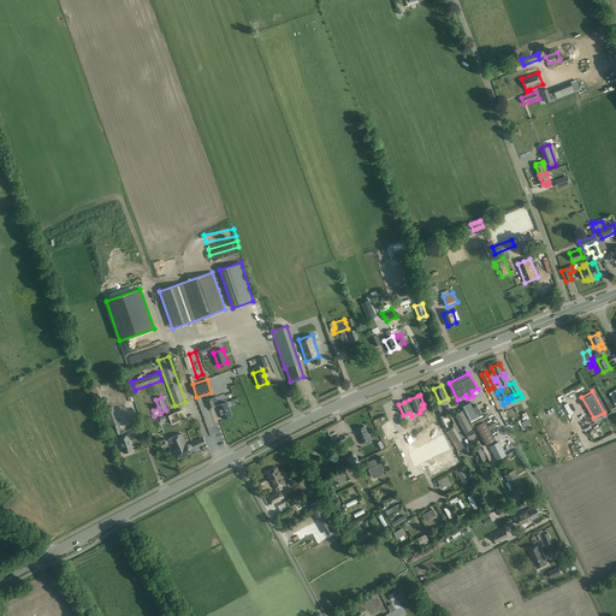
[(212,398),(207,400),(209,409),(214,407),(213,402),(218,401),(217,397),(212,398)]
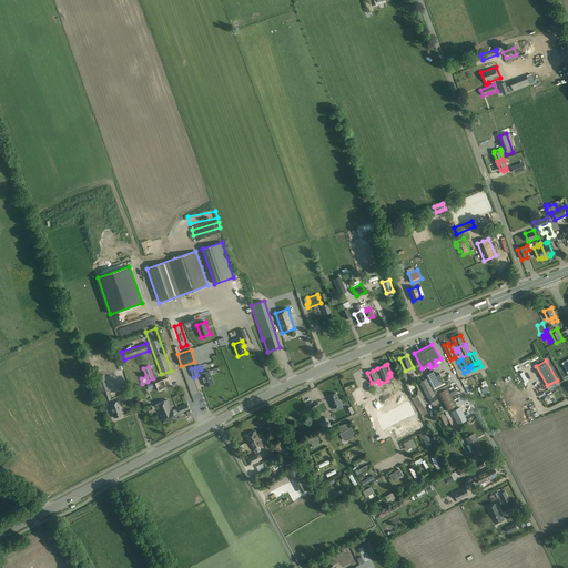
[(213,383),(209,371),(201,374),(205,386),(213,383)]
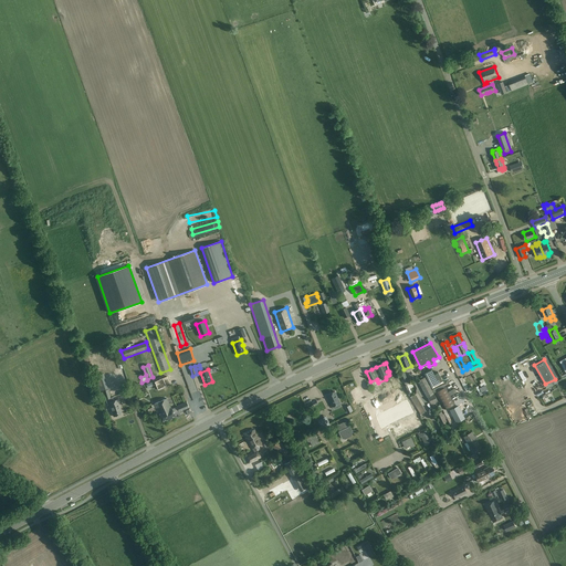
[(431,369),(423,373),(431,388),(442,383),(438,373),(433,375),(431,369)]
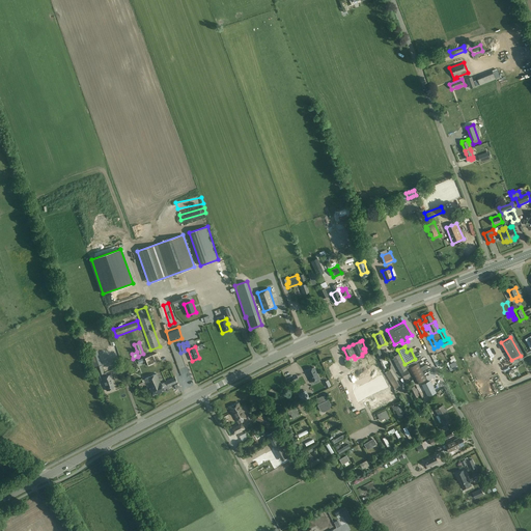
[(385,359),(379,348),(373,351),(379,359),(380,361),(385,359)]
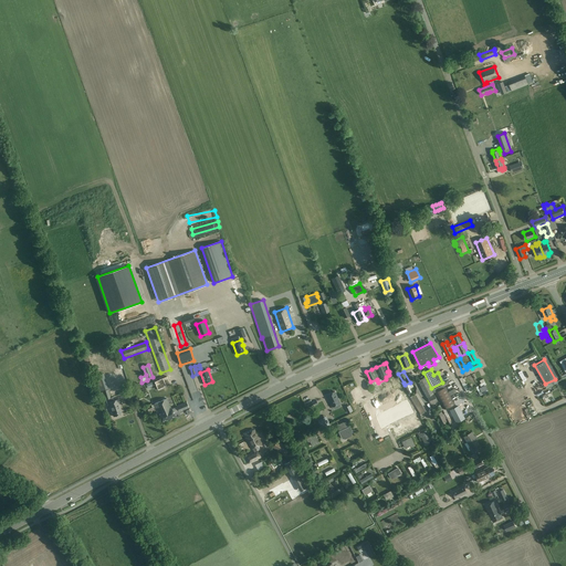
[(104,373),(95,376),(100,390),(103,390),(106,389),(108,388),(104,373)]
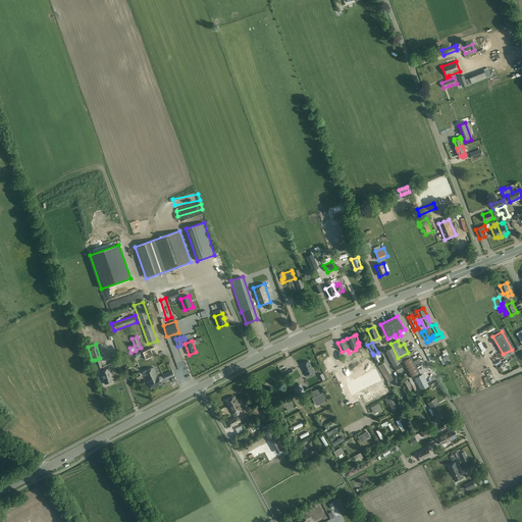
[(394,366),(395,366),(400,363),(392,348),(385,351),(394,366)]
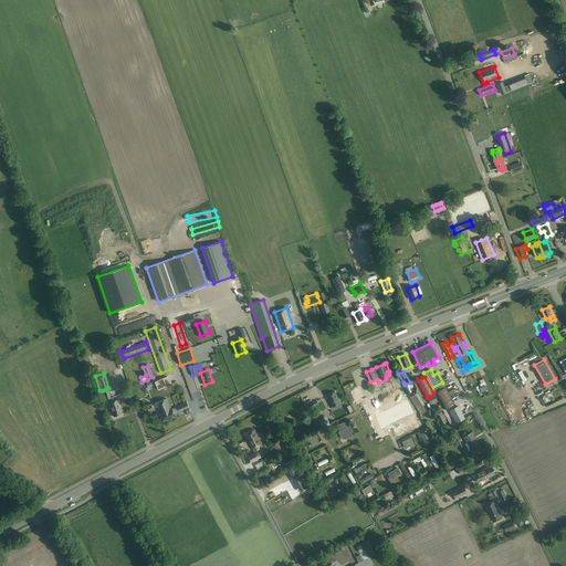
[(378,389),(383,399),(389,396),(386,387),(378,389)]
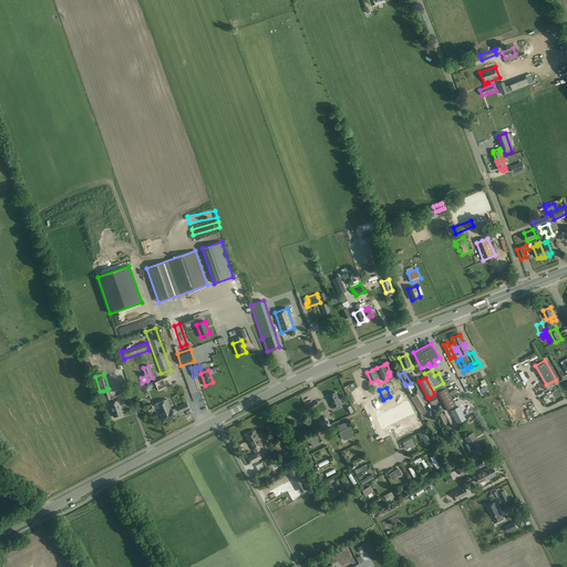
[(446,388),(436,393),(447,415),(457,410),(451,395),(456,393),(455,389),(449,392),(446,388)]
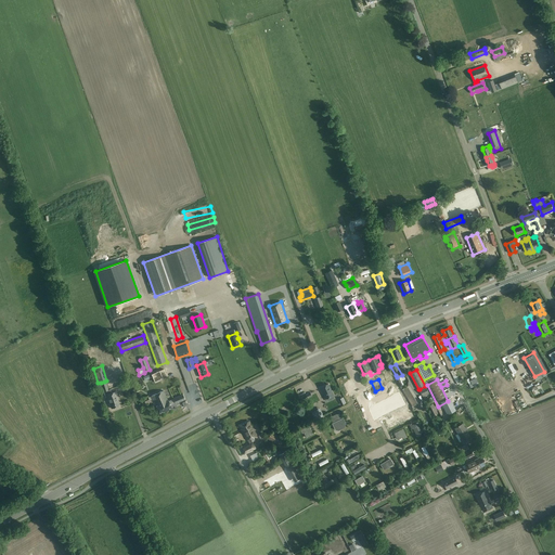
[(195,384),(186,387),(194,405),(206,400),(199,386),(196,387),(195,384)]
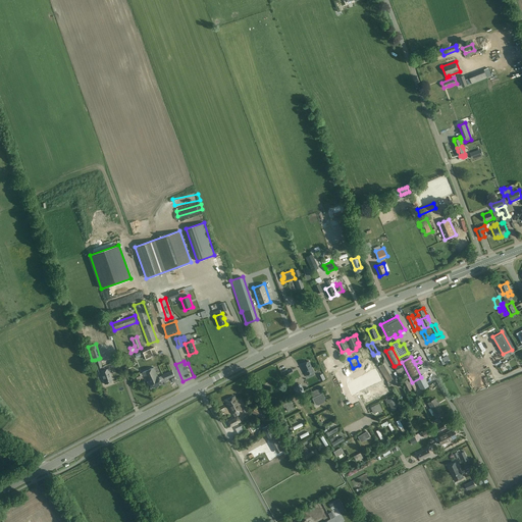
[(314,371),(309,361),(302,364),(306,375),(314,371)]
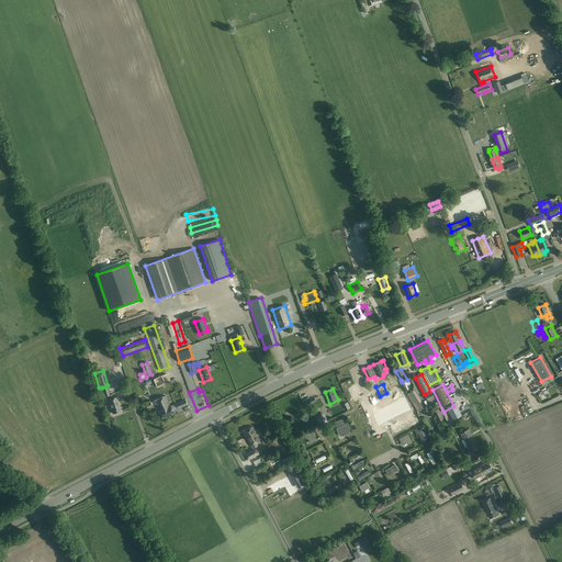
[(412,391),(420,408),(426,405),(417,389),(412,391)]
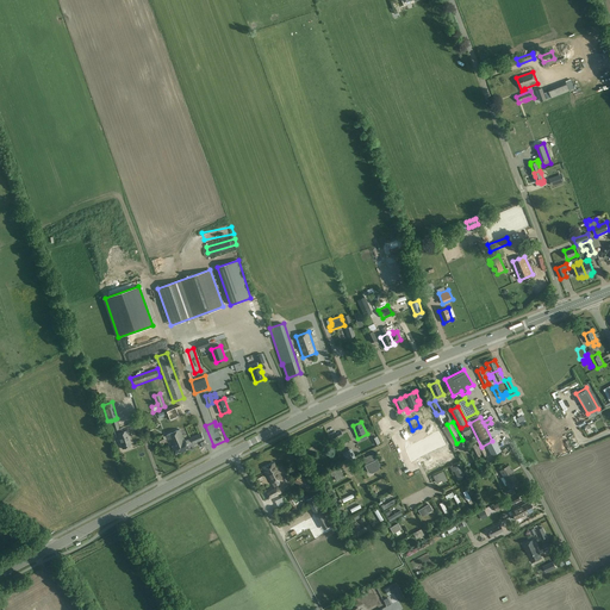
[(472,433),(467,424),(461,428),(466,436),(472,433)]
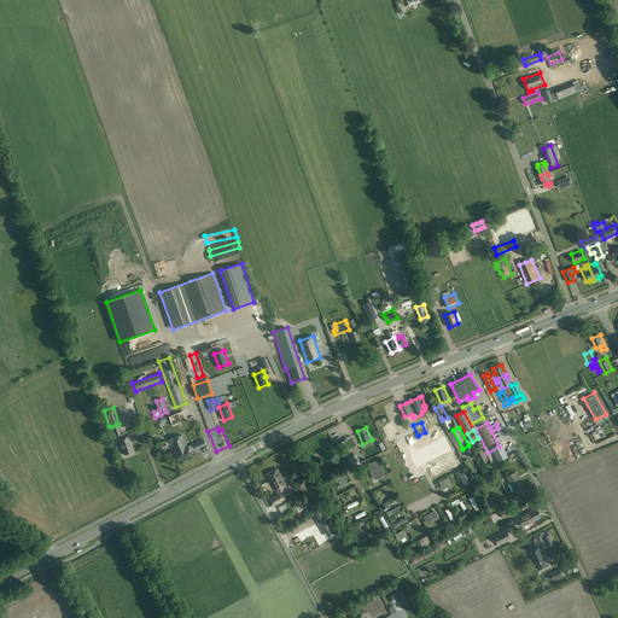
[(121,435),(116,436),(117,442),(120,441),(123,449),(132,445),(128,436),(124,437),(123,433),(121,435)]
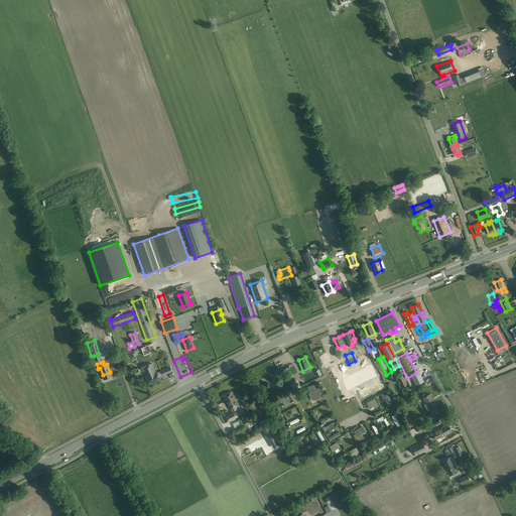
[(157,373),(156,373),(152,363),(141,368),(138,370),(139,371),(142,370),(142,372),(143,371),(146,377),(145,378),(148,384),(160,379),(157,373)]
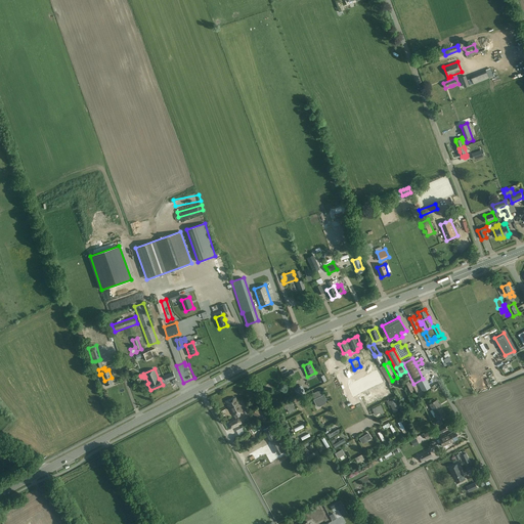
[(173,373),(164,377),(166,381),(175,378),(173,373)]
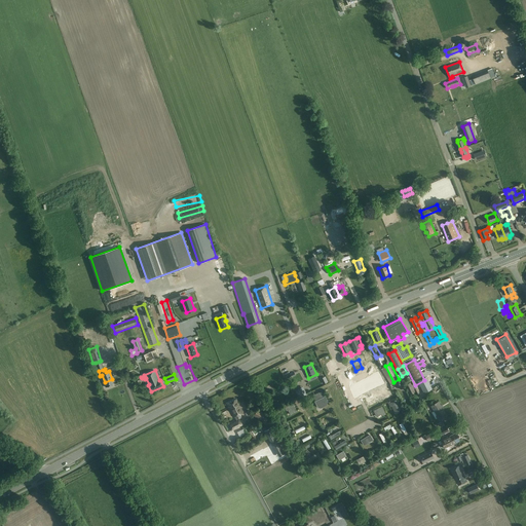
[(373,378),(378,387),(383,384),(378,375),(373,378)]
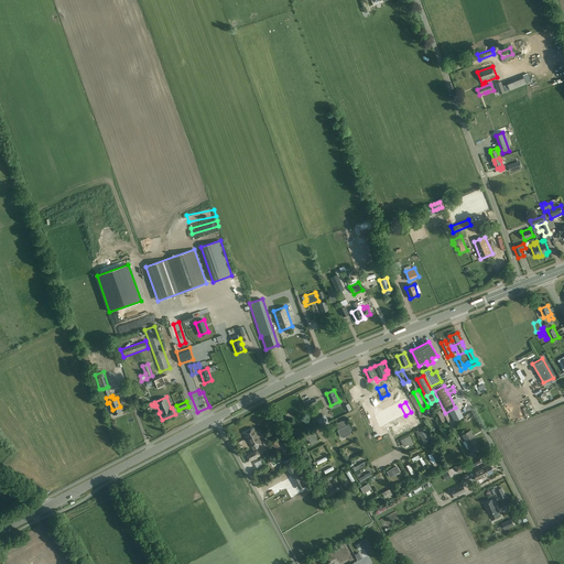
[(400,405),(394,408),(399,419),(405,415),(400,405)]
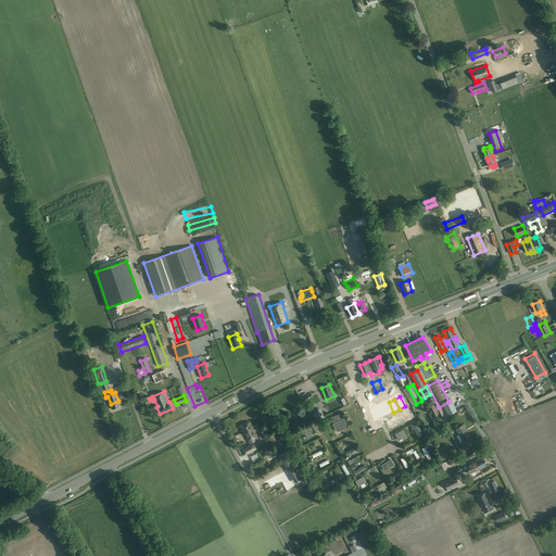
[(389,402),(382,405),(388,415),(393,413),(389,402)]
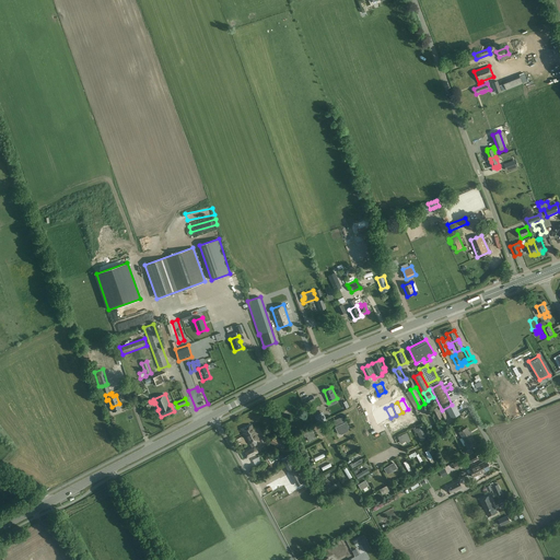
[(413,420),(421,417),(416,406),(409,409),(413,420)]
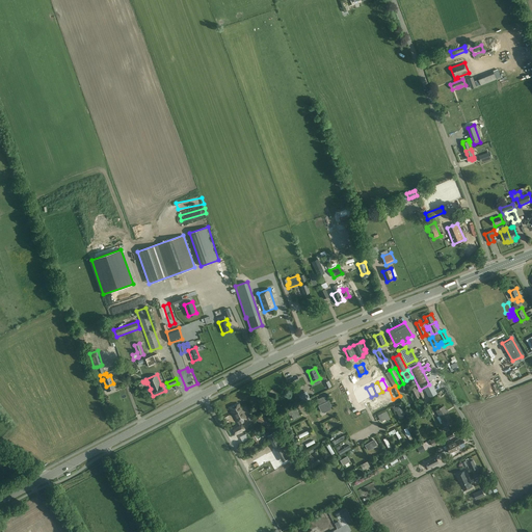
[(409,390),(414,399),(420,396),(415,387),(409,390)]
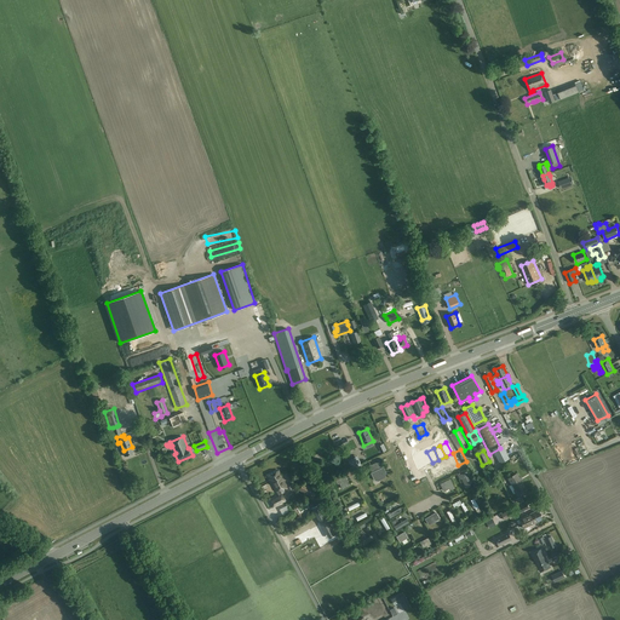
[(426,452),(420,455),(425,466),(432,463),(426,452)]
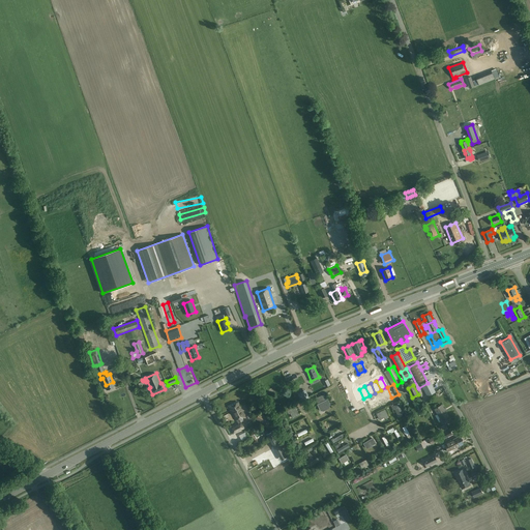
[(305,389),(299,392),(303,401),(310,398),(306,391),(305,389)]
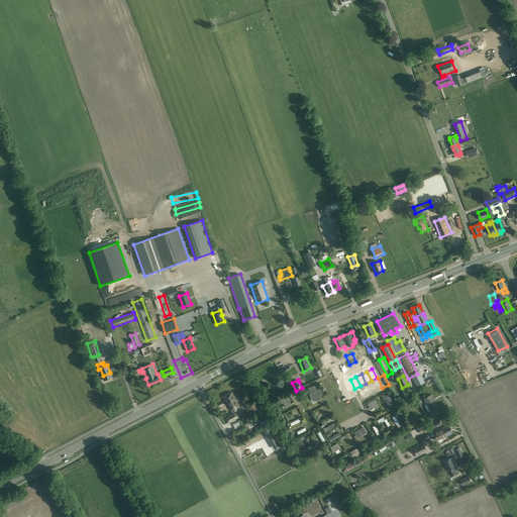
[(350,380),(344,382),(349,392),(354,389),(350,380)]
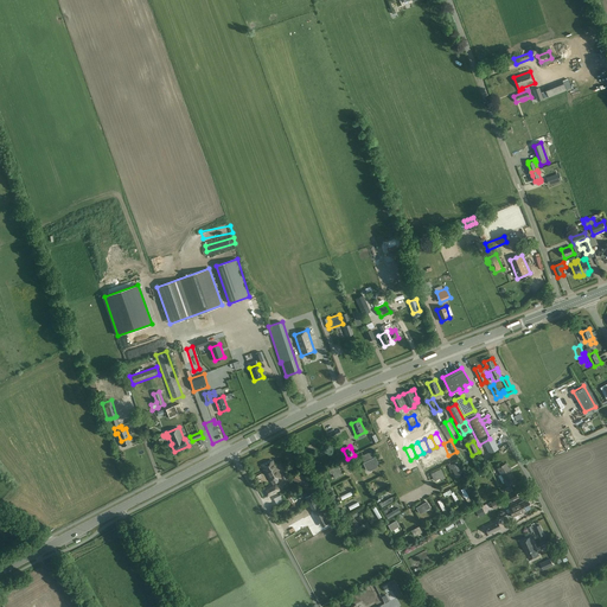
[(375,448),(365,452),(368,460),(366,461),(371,472),(376,470),(375,467),(383,464),(379,454),(377,454),(375,448)]
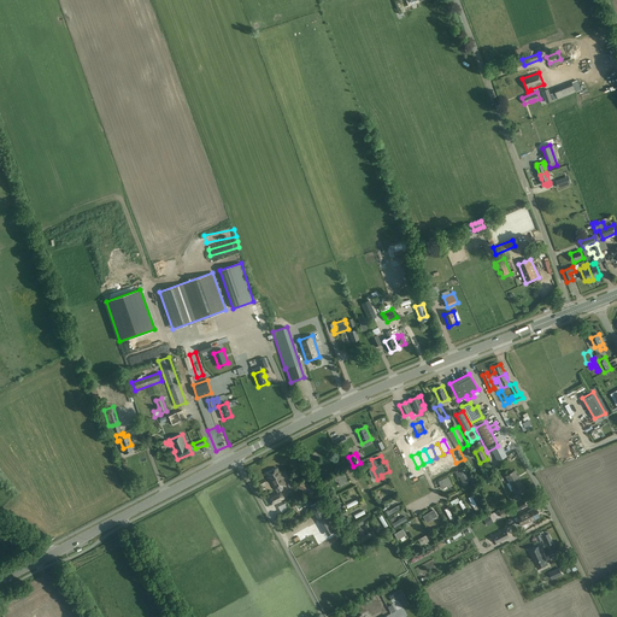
[(445,457),(434,460),(436,469),(447,465),(445,457)]
